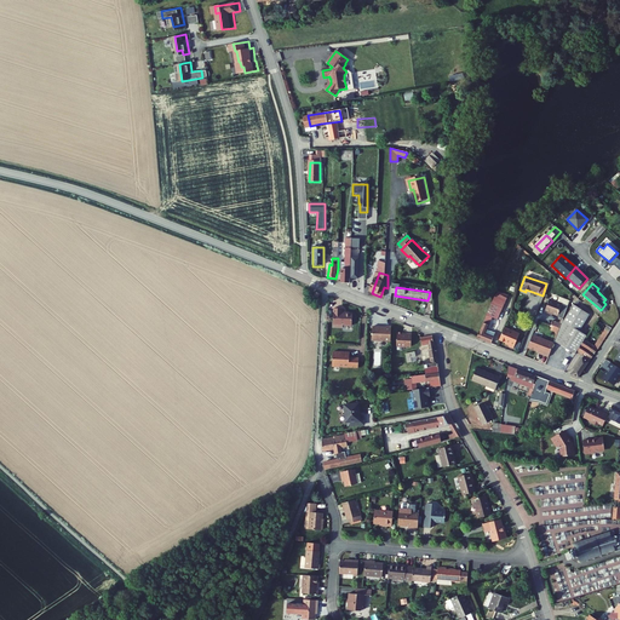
[(549,299),(544,311),(562,317),(568,300),(558,297),(556,302),(549,299)]
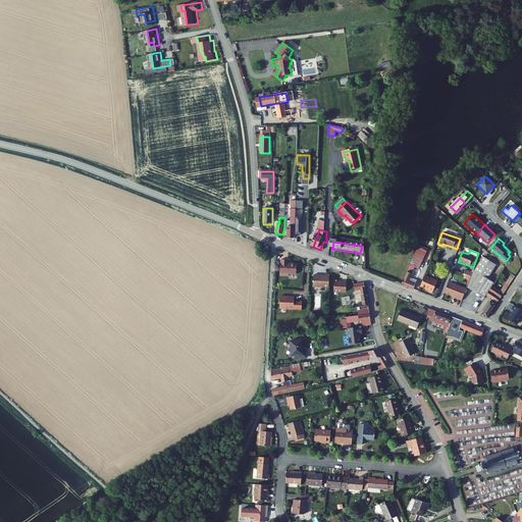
[(290,258),(282,258),(281,273),(290,273),(290,271),(298,271),(298,262),(289,261),(290,258)]
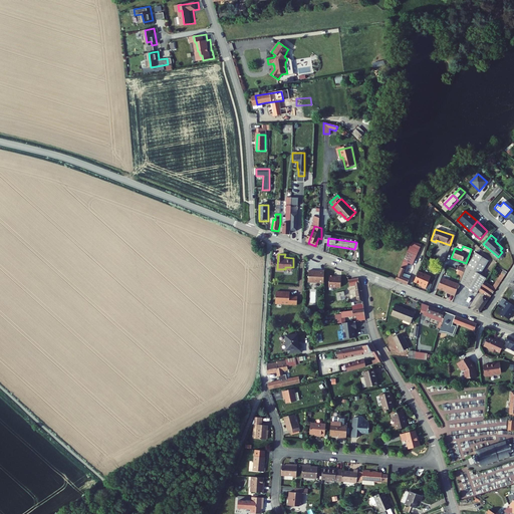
[(404,260),(396,280),(409,285),(412,276),(407,274),(411,262),(404,260)]
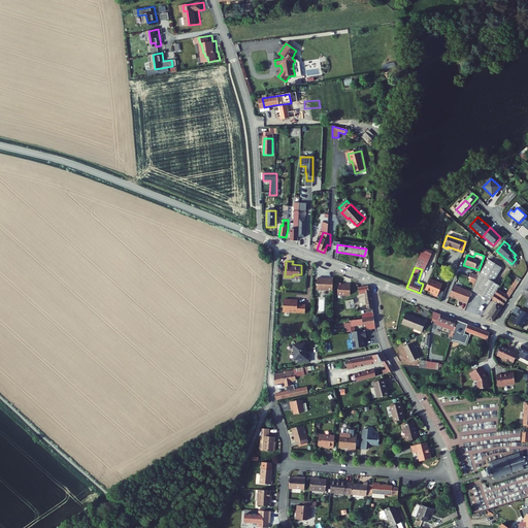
[(508,269),(506,272),(514,278),(509,285),(514,287),(515,286),(518,278),(508,269)]
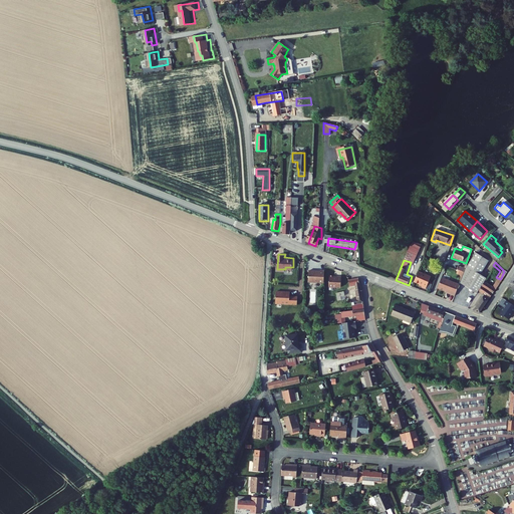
[(478,292),(479,290),(485,280),(487,276),(466,264),(465,268),(464,272),(460,282),(478,292)]
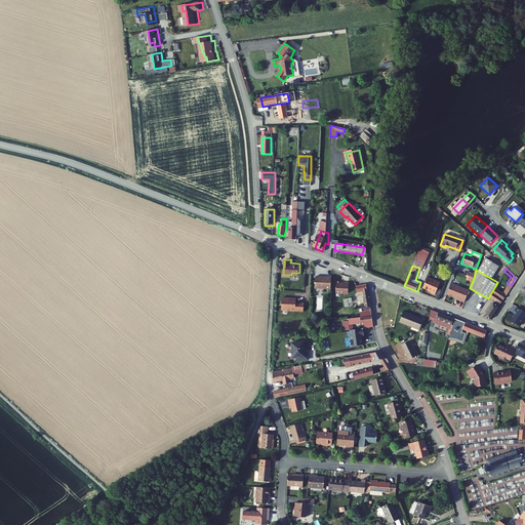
[(331,288),(331,275),(327,275),(327,276),(315,276),(315,287),(331,288)]
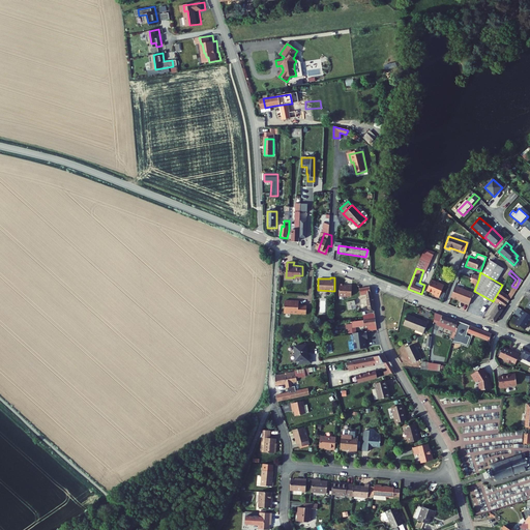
[(445,285),(432,280),(428,291),(437,294),(436,296),(440,297),(445,285)]
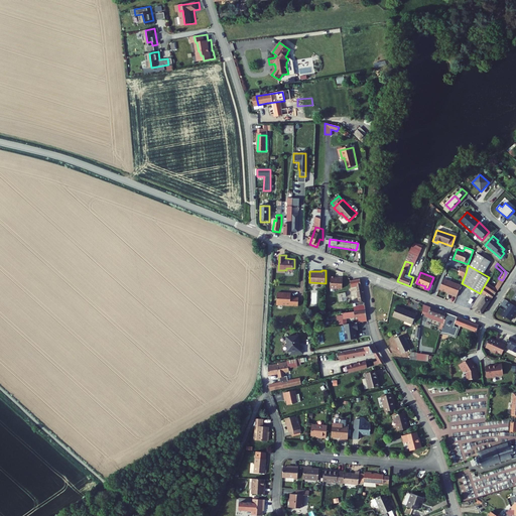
[(331,275),(330,287),(339,287),(342,287),(343,277),(338,276),(338,278),(336,277),(336,275),(331,275)]
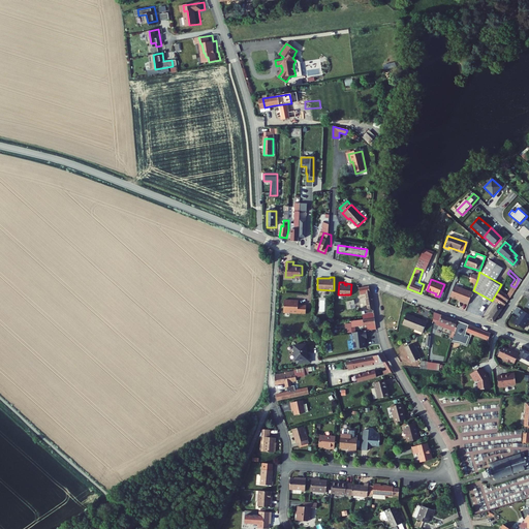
[(473,291),(455,285),(452,297),(465,302),(465,303),(469,304),(473,291)]
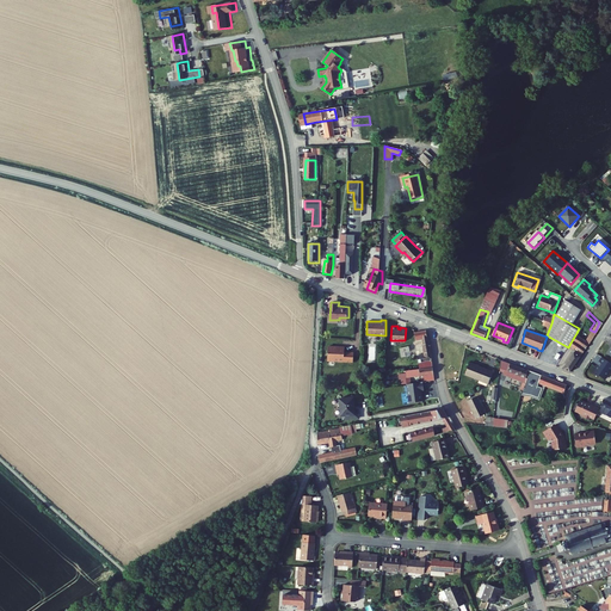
[(574,352),(565,369),(573,372),(591,339),(587,337),(586,339),(576,333),(569,345),(573,346),(572,351),(574,352)]
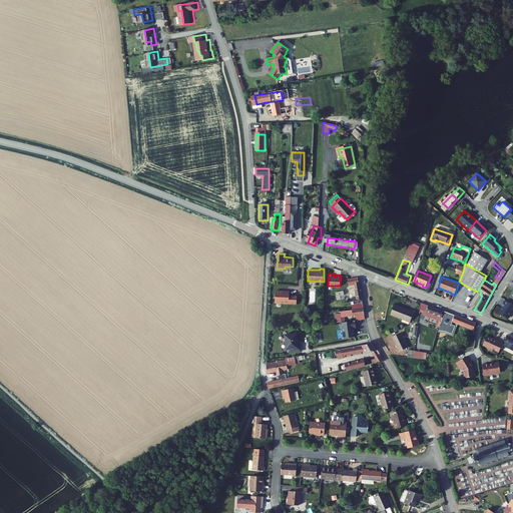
[(351,299),(353,308),(365,307),(361,288),(357,288),(359,298),(351,299)]
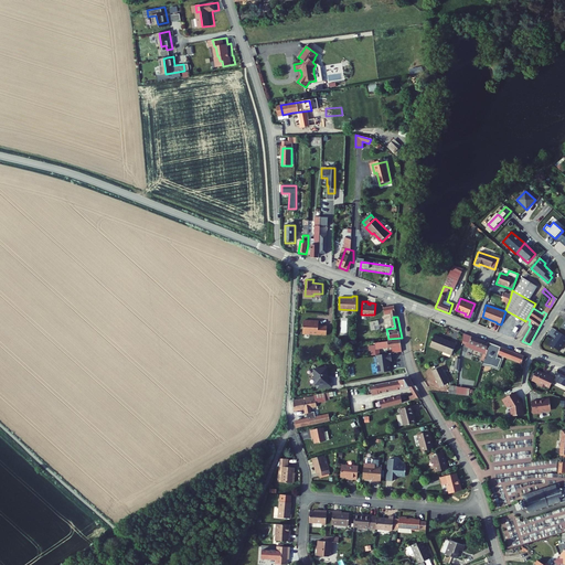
[(319,319),(304,319),(304,332),(319,333),(328,333),(328,324),(319,323),(319,319)]
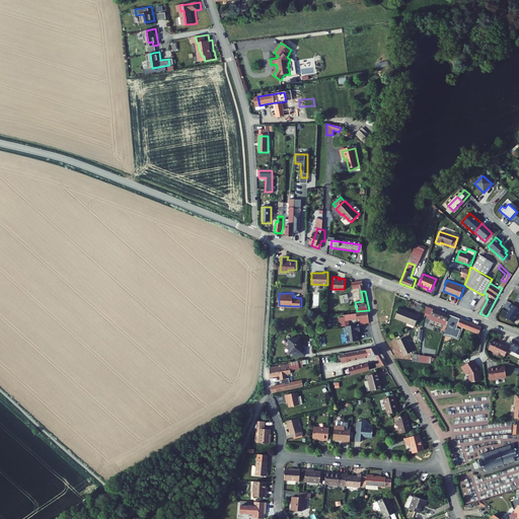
[(518,309),(513,305),(505,317),(504,318),(508,320),(509,320),(514,323),(518,314),(518,309)]
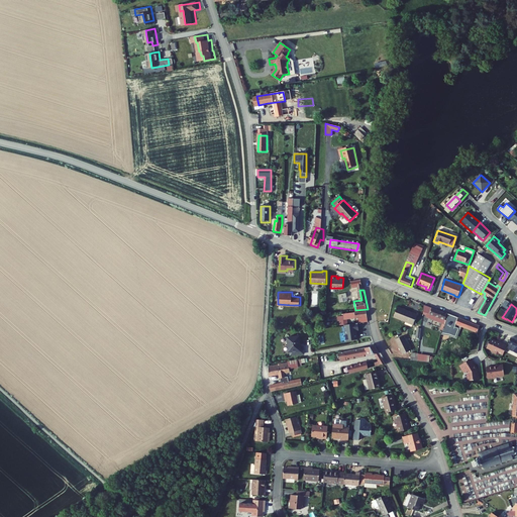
[(446,316),(424,307),(420,319),(426,321),(427,319),(428,316),(443,321),(444,322),(446,316)]
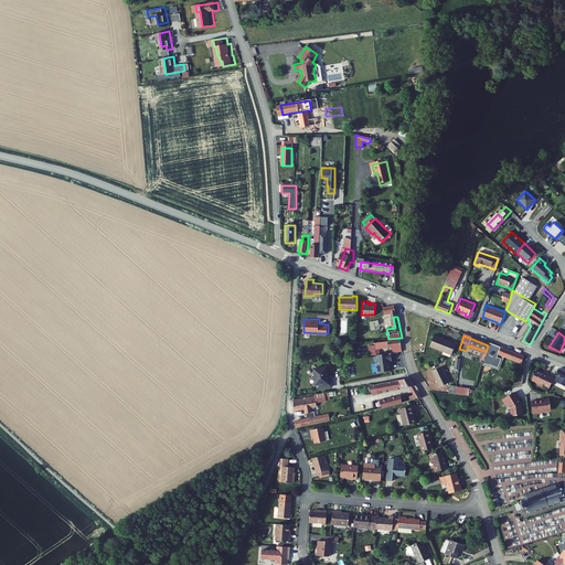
[(456,345),(435,338),(432,348),(452,355),(456,345)]
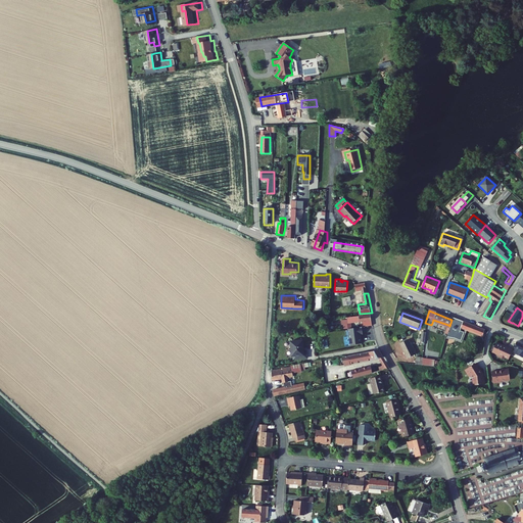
[(350,321),(348,322),(348,324),(358,323),(359,324),(362,324),(362,322),(373,320),(372,314),(366,315),(366,316),(349,318),(350,321)]
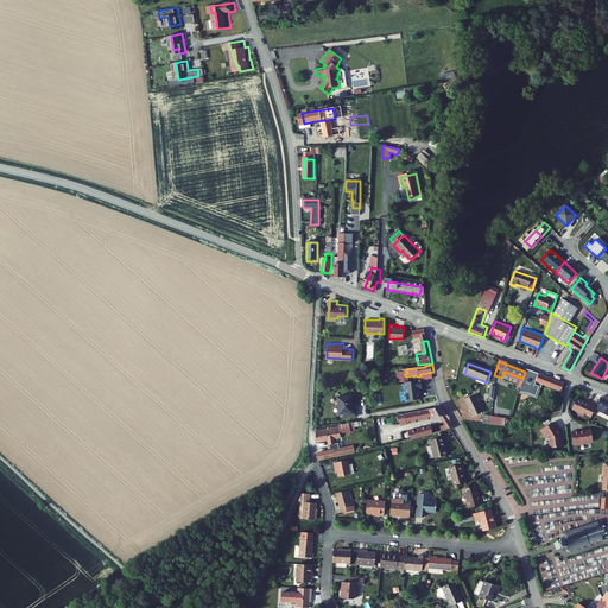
[(537,398),(543,384),(536,381),(539,373),(527,369),(524,384),(520,393),(530,394),(537,398)]
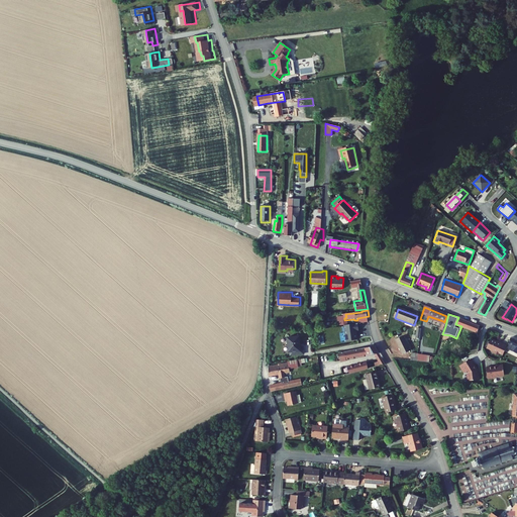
[(443,321),(428,316),(427,319),(442,325),(443,321)]
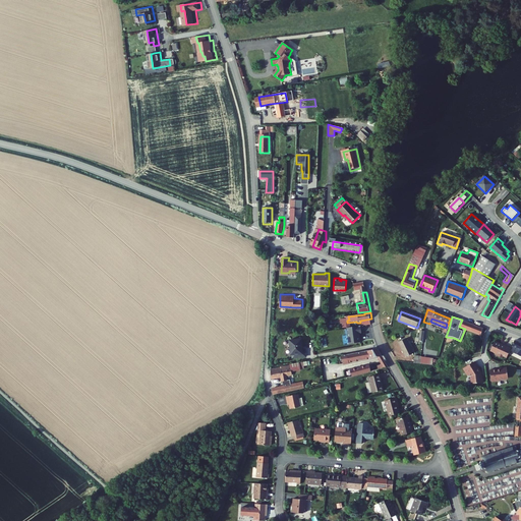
[(483,328),(462,320),(459,327),(465,329),(481,335),(483,328)]
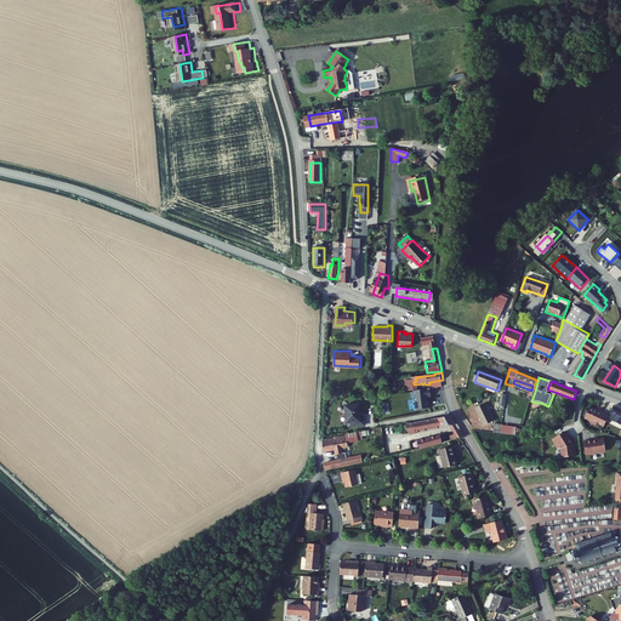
[(433,393),(432,385),(415,387),(419,406),(432,404),(431,394),(433,393)]
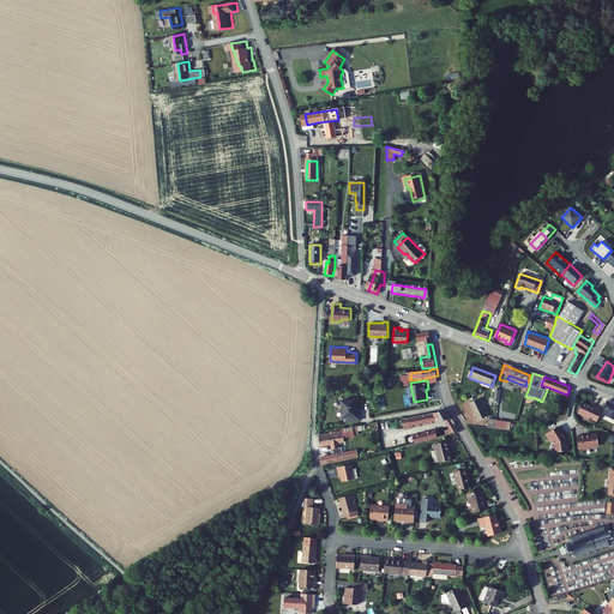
[(347,421),(362,419),(361,411),(357,411),(356,398),(342,399),(344,417),(345,417),(347,421)]
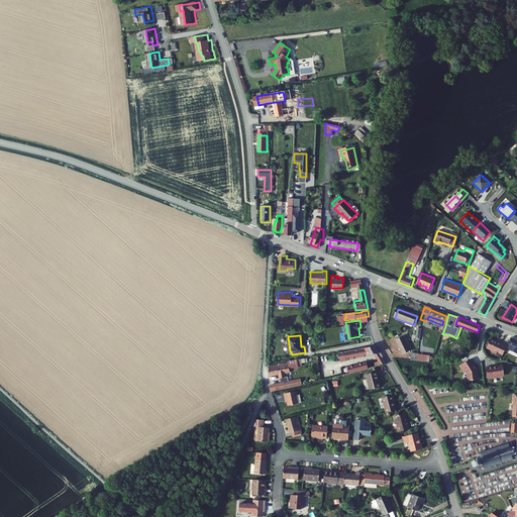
[(403,354),(410,350),(403,336),(396,339),(403,354)]
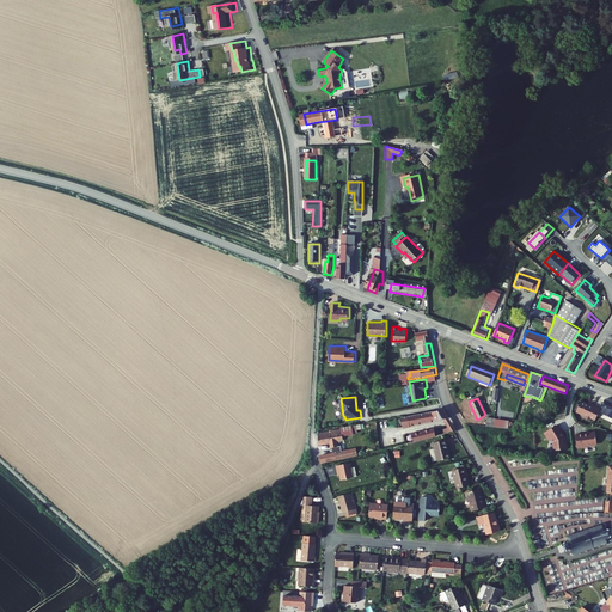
[(598,420),(603,408),(595,404),(594,405),(589,403),(591,403),(583,399),(582,403),(580,403),(576,409),(583,412),(582,412),(588,415),(587,417),(593,420),(593,417),(598,420)]
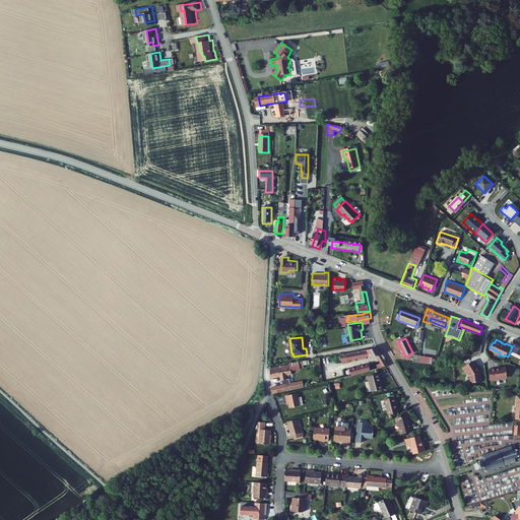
[(382,355),(378,348),(341,355),(342,365),(348,364),(348,363),(377,356),(382,355)]
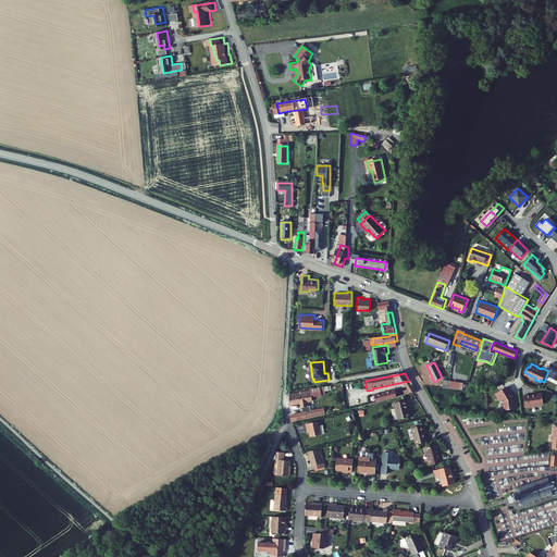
[(409,381),(404,382),(407,391),(404,392),(404,396),(415,393),(409,381)]
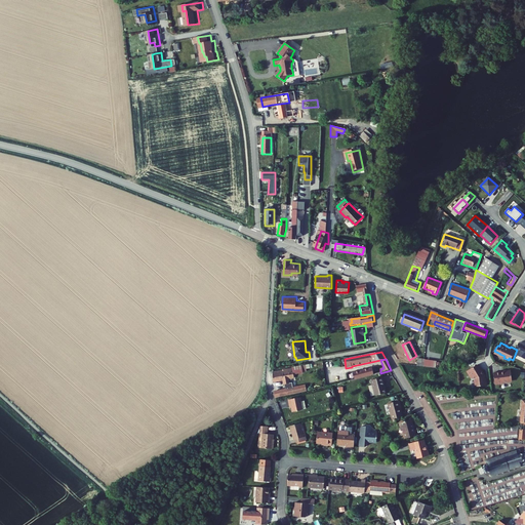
[(426,359),(425,366),(441,368),(442,361),(426,359)]
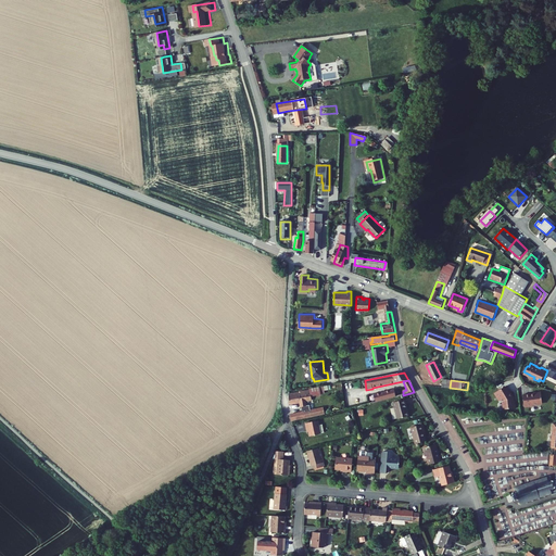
[(515,397),(508,386),(495,391),(496,392),(497,391),(498,393),(497,393),(500,399),(503,399),(503,401),(504,408),(516,408),(516,402),(515,402),(515,397)]
